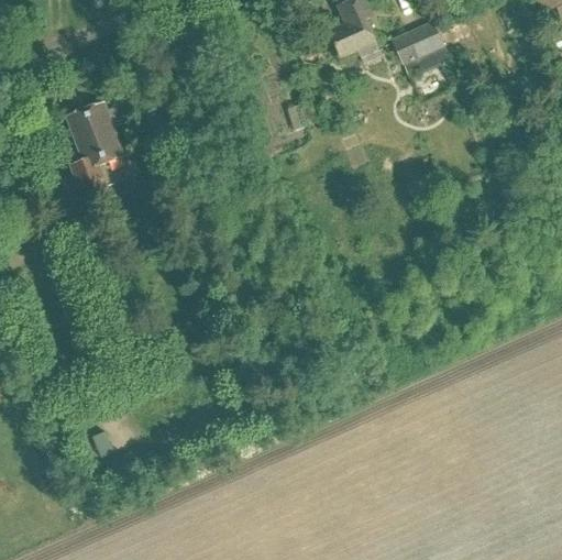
[(350,0),(337,6),(345,24),(329,31),(341,58),(359,51),(364,64),(382,56),(356,0),(350,0)]
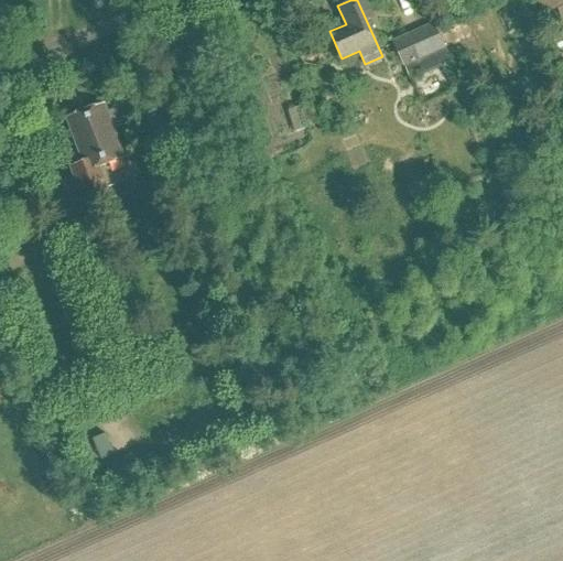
[(434,20),(391,39),(402,65),(445,46),(434,20)]
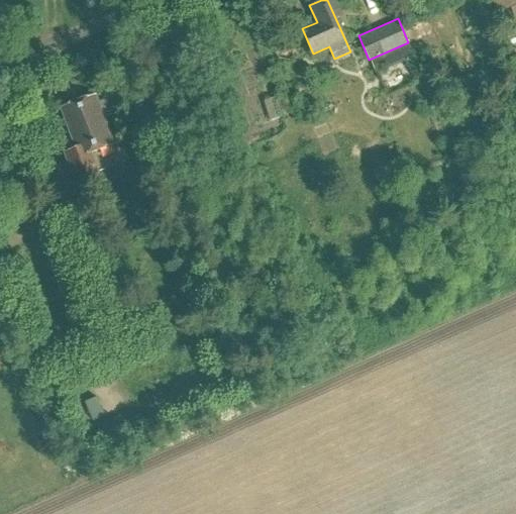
[(76,144),(64,149),(76,184),(99,175),(90,149),(114,140),(105,114),(120,109),(114,94),(99,100),(96,92),(62,105),(76,144)]
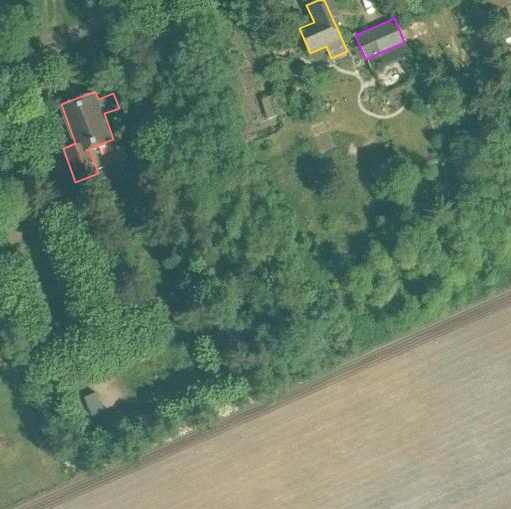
[(141,176),(161,169),(151,142),(131,149),(141,176)]
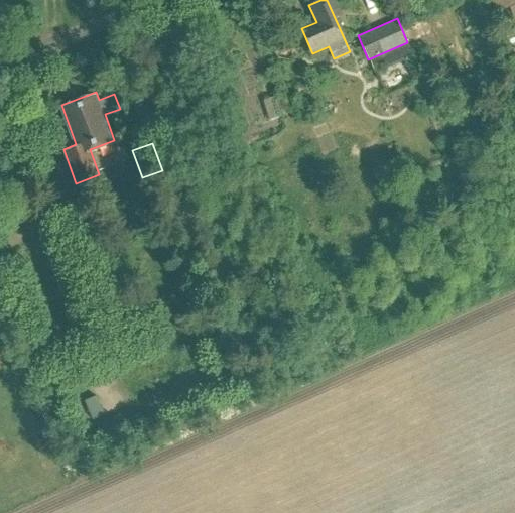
[(89,416),(103,413),(98,392),(84,396),(89,416)]
